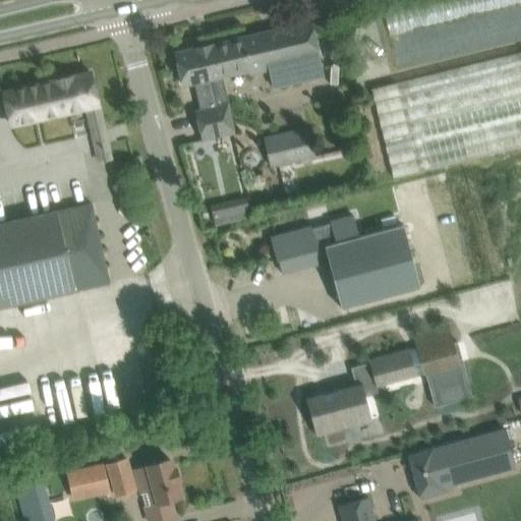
[(463,2),(387,12),(389,25),(395,24),(396,29),(465,19),(463,2)]
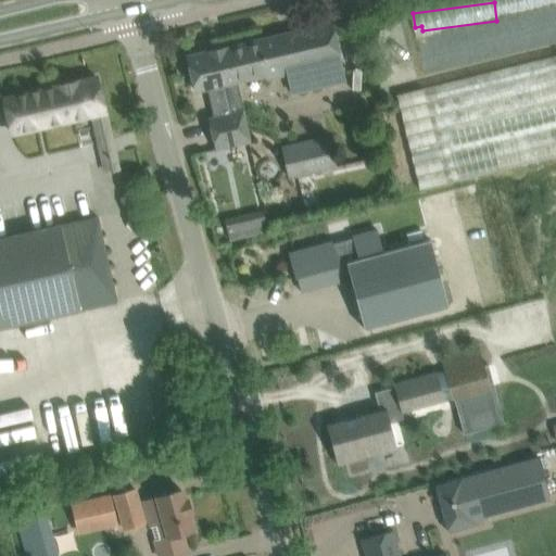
[(345,81),(337,45),(331,24),(229,48),(228,47),(206,52),(206,53),(188,58),(197,91),(207,89),(215,119),(211,121),(217,150),(250,142),(243,114),(245,113),(238,81),(266,75),(267,79),(299,72),(303,91),(345,81)]
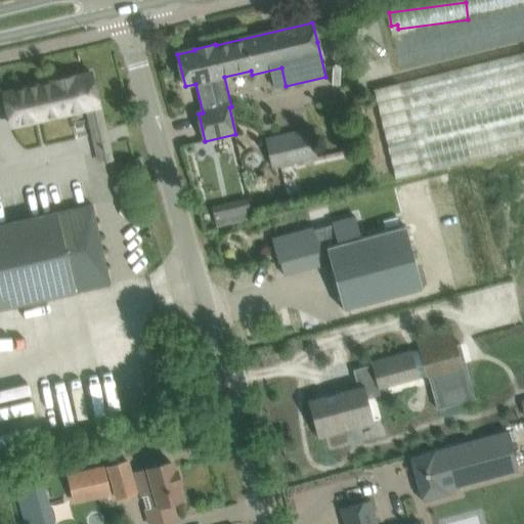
[(523,53),(375,91),(397,182),(523,149),(523,53)]
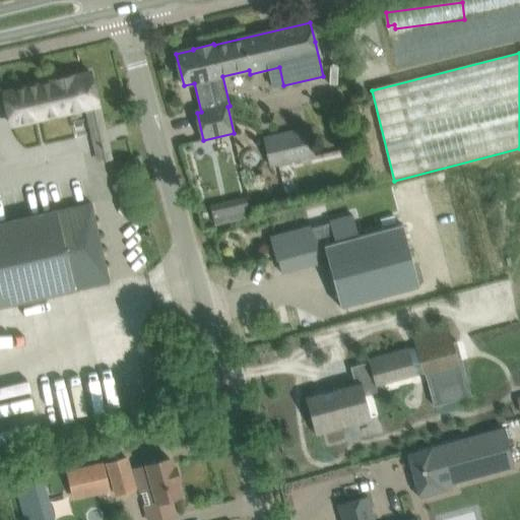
[(87,107),(88,114),(93,134),(103,131),(96,105),(98,105),(90,72),(3,92),(10,125),(87,107)]
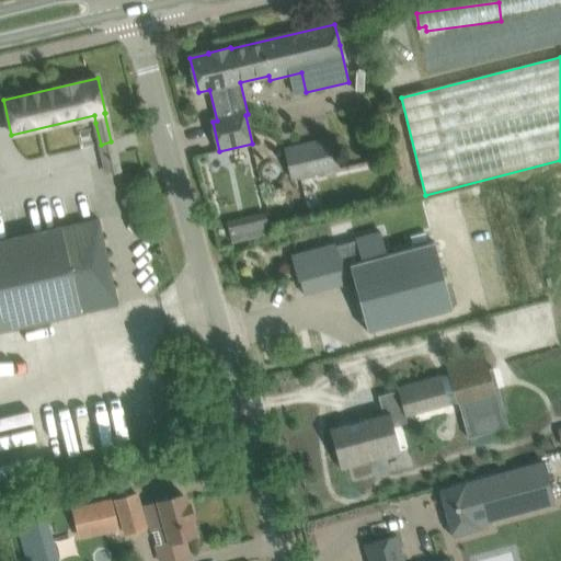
[(374,135),(370,144),(377,151),(386,149),(389,140),(382,134),(374,135)]
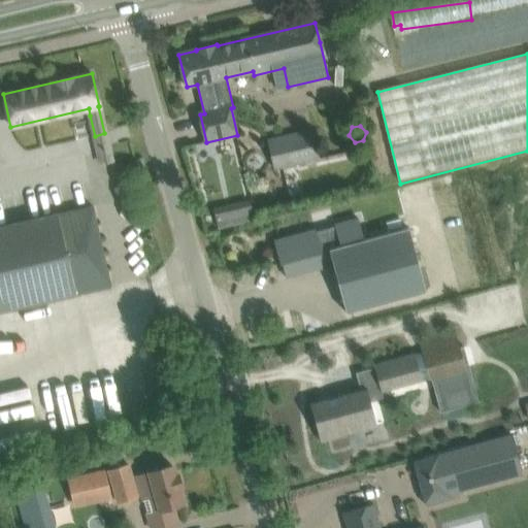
[(267,141),(273,169),(318,159),(311,131),(267,141)]
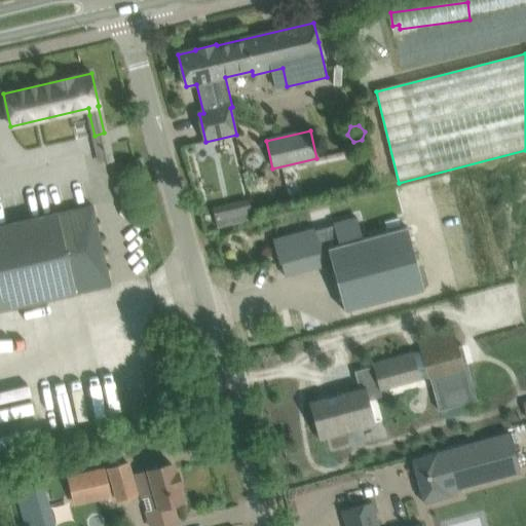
[(97,148),(101,163),(111,160),(107,146),(97,148)]
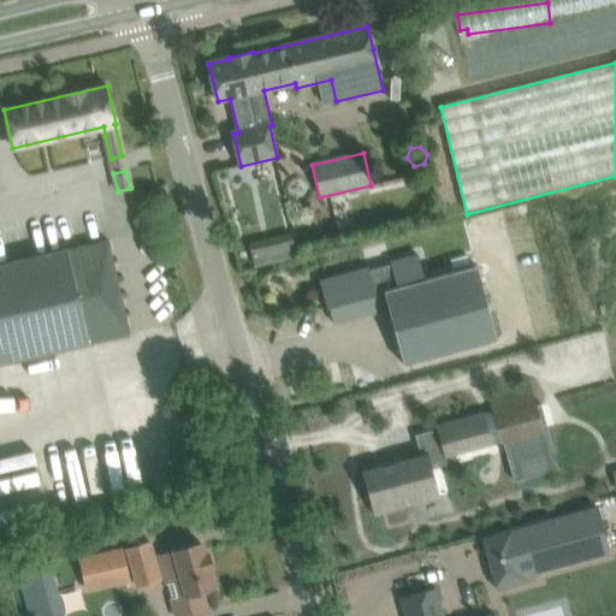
[(297,258),(291,235),(271,241),(277,264),(297,258)]
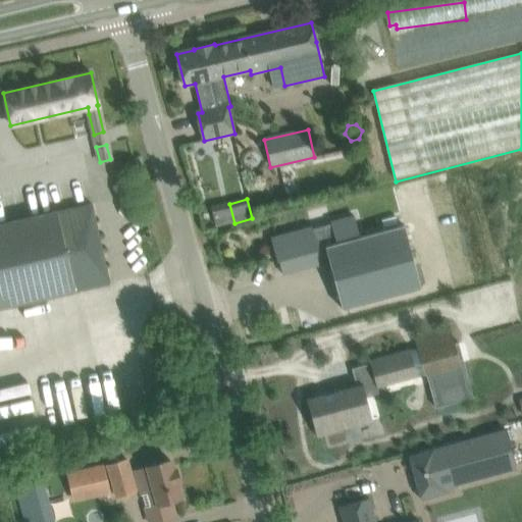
[(92,204),(71,208),(56,212),(55,211),(0,223),(0,308),(110,283),(92,204)]
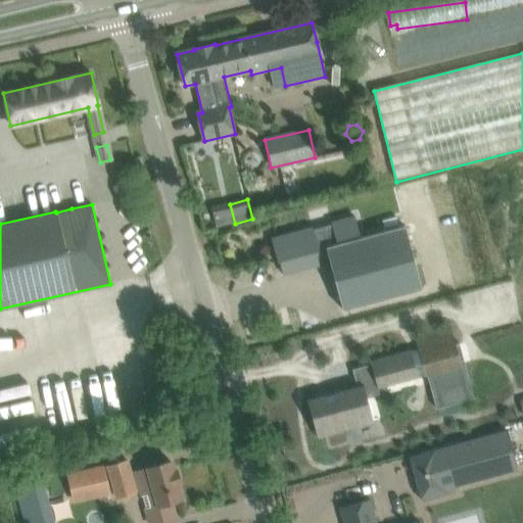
[(291,233),(272,238),(278,262),(284,259),(287,274),(320,265),(318,259),(329,257),(339,295),(342,310),(395,295),(422,288),(405,225),(359,238),(352,215),(330,222),(331,224),(313,230),(312,228),(291,233)]
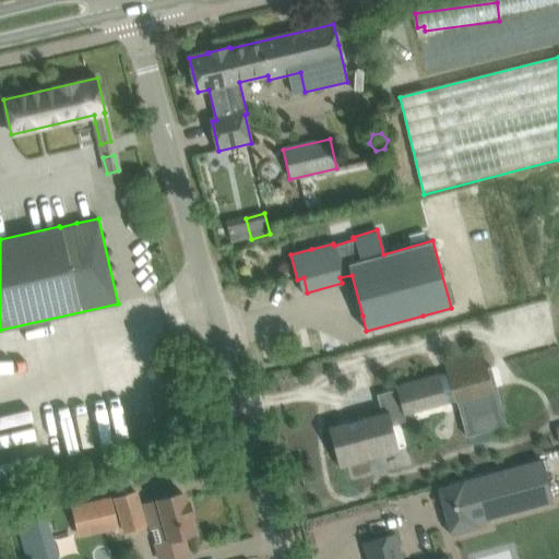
[(445,371),(395,384),(403,416),(461,400),(470,433),(465,435),(465,437),(507,425),(506,424),(502,425),(491,388),(480,391),(475,370),(490,366),(490,365),(486,366),(482,348),(479,349),(480,352),(461,357),(461,360),(445,365),(444,359),(443,359),(445,371)]
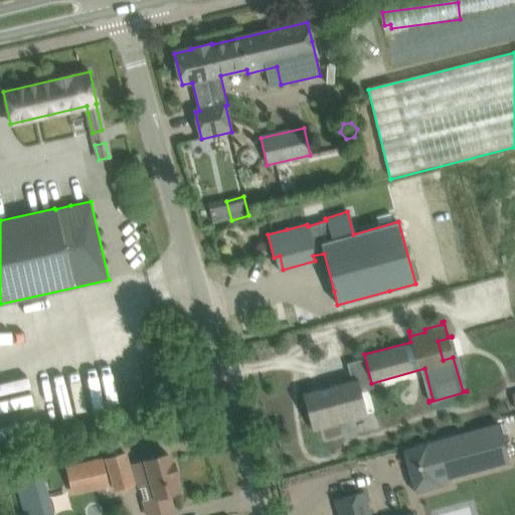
[(358,380),(303,395),(313,433),(320,432),(322,427),(357,417),(361,419),(368,418),(358,380)]
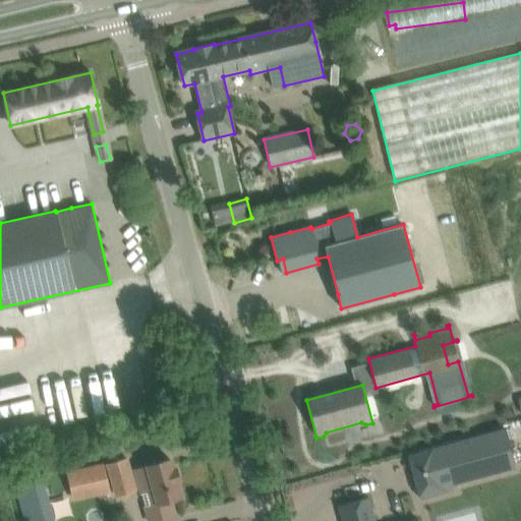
[(504,428),(408,455),(419,498),(453,489),(449,476),(513,459),(504,428)]
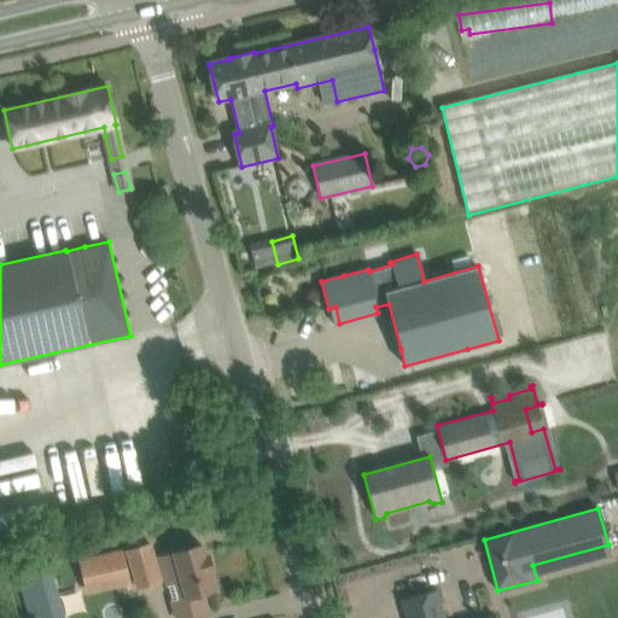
[(205,542),(159,555),(176,617),(186,617),(208,612),(202,593),(219,588),(214,570),(221,567),(217,553),(209,555),(205,542)]
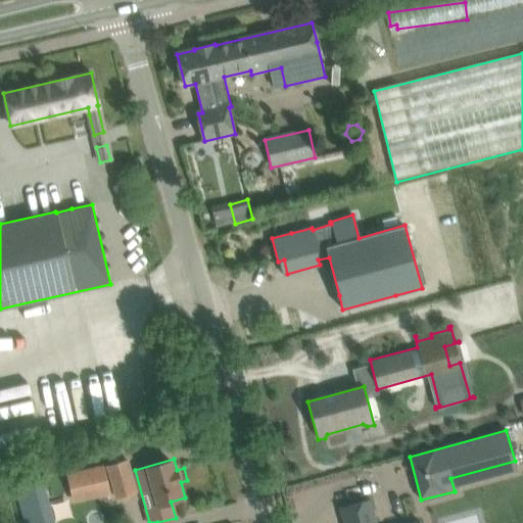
[(108,467),(116,497),(133,493),(136,492),(127,462),(108,467)]
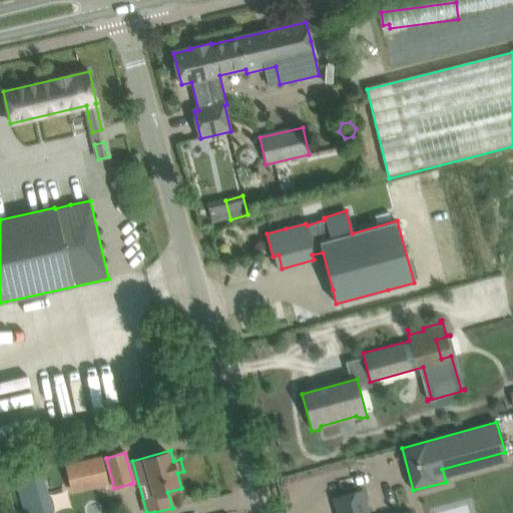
[(65,466),(72,492),(107,483),(100,457),(65,466)]
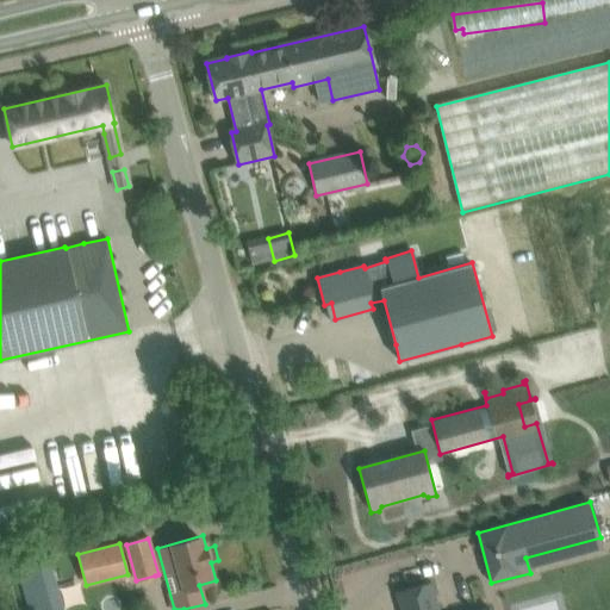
[(55,609),(62,609),(48,559),(18,568),(29,609),(55,609)]
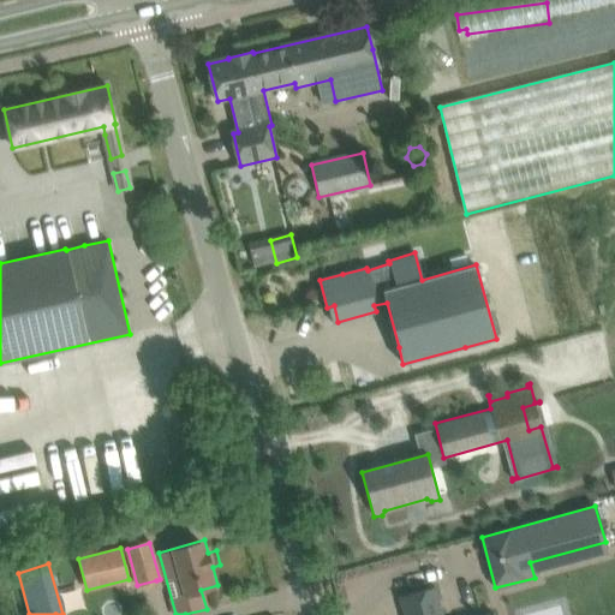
[(491,614),(491,611),(478,614),(440,614),(433,585),(398,595),(402,614),(491,614)]
